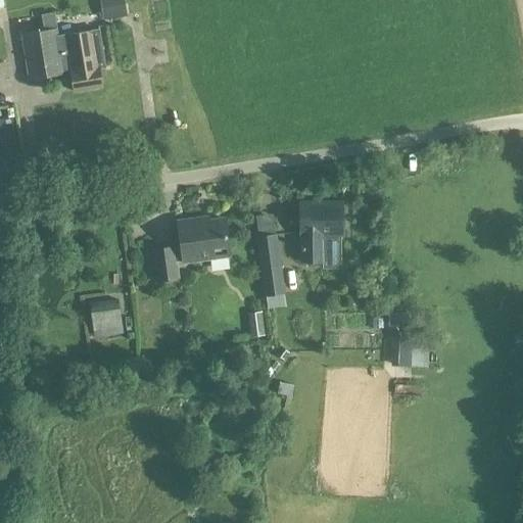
[(102,89),(99,70),(106,69),(100,32),(59,38),(58,31),(21,36),(29,82),(72,75),(75,94),(102,89)]
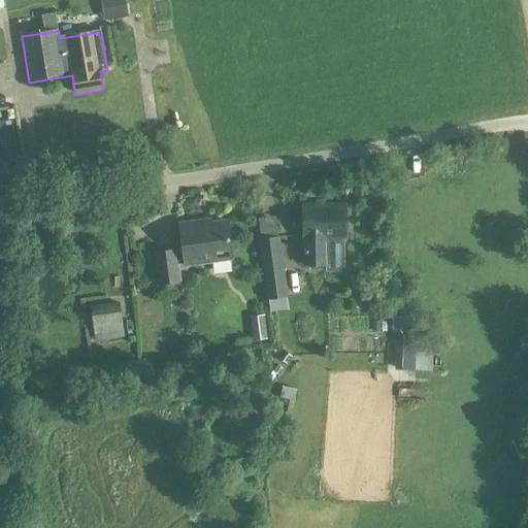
[(305,239),(305,264),(326,265),(327,239),(345,239),(347,206),(303,205),(302,239),(305,239)]
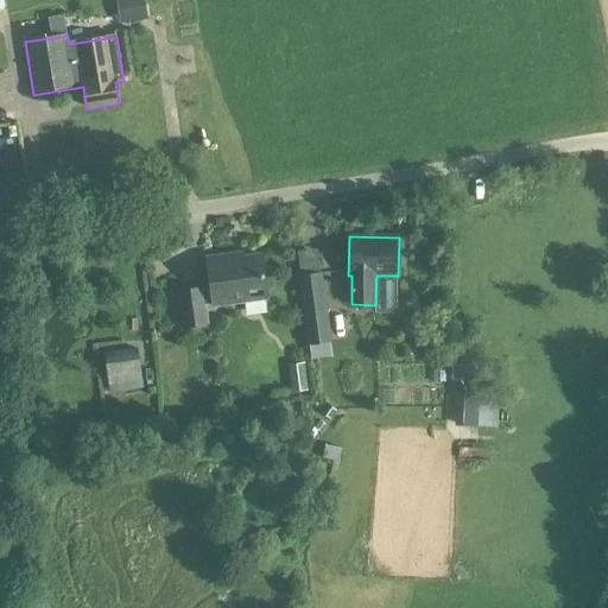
[(228,260),(228,255),(207,258),(210,289),(204,289),(204,287),(171,291),(176,330),(209,325),(207,305),(267,297),(261,255),(228,260)]
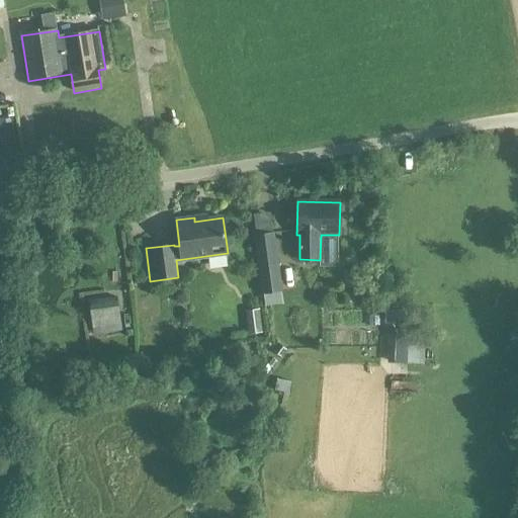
[(282,291),(274,233),(253,235),(261,294),(282,291)]
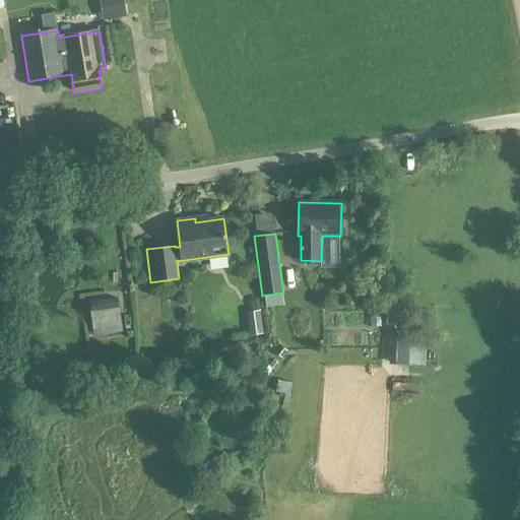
[(118,298),(89,302),(94,336),(123,332),(118,298)]
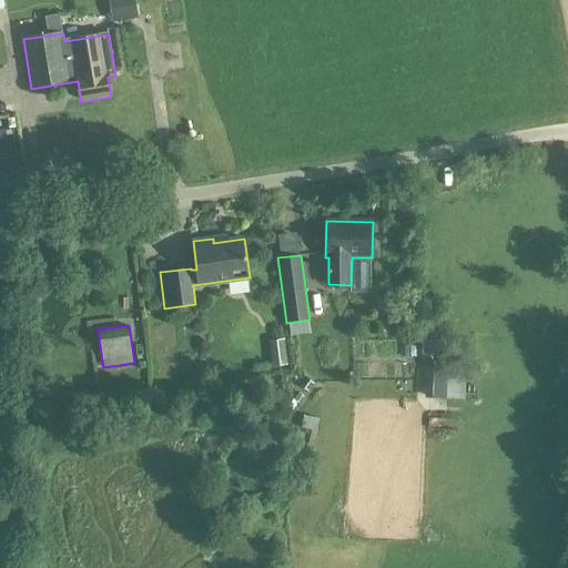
[(291,357),(290,334),(279,334),(280,358),(291,357)]
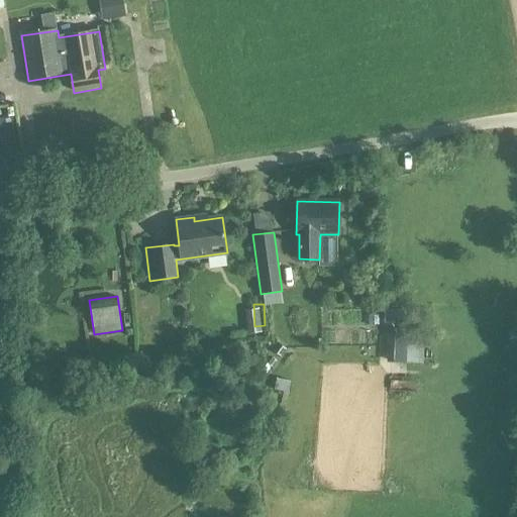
[(406,316),(405,305),(391,305),(391,316),(406,316)]
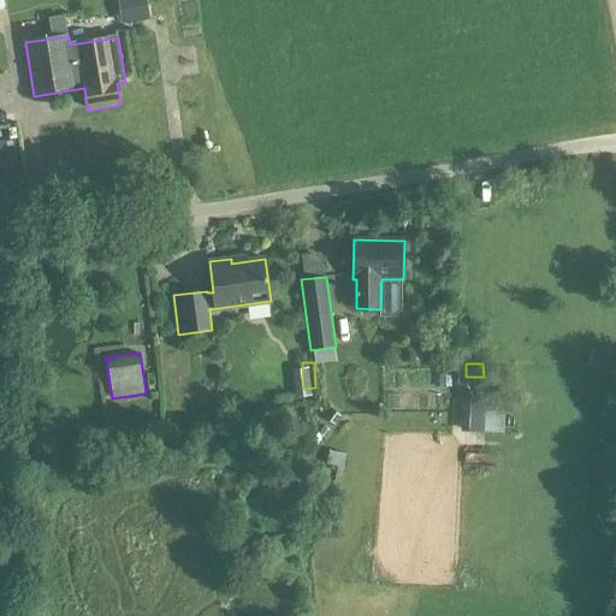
[(465,430),(501,431),(502,397),(499,397),(499,391),(472,391),(472,396),(466,396),(465,430)]
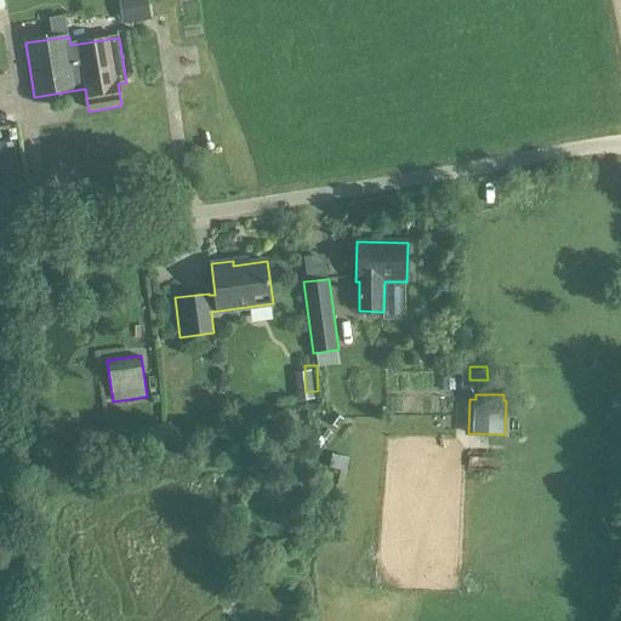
[(335,460),(353,463),(357,448),(339,444),(335,460)]
